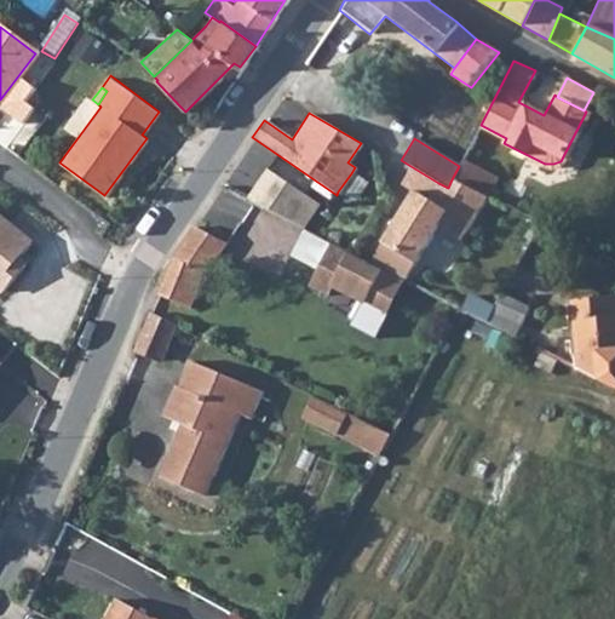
[(459,166),(452,179),(484,196),(495,177),(461,160),(459,166)]
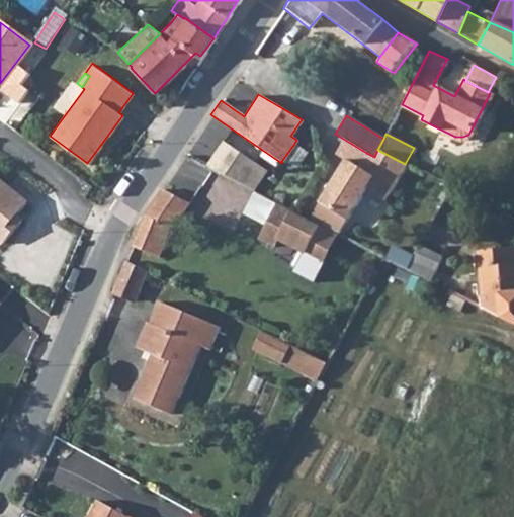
[(366,153),(343,139),(334,154),(344,160),(345,159),(358,166),(366,153)]
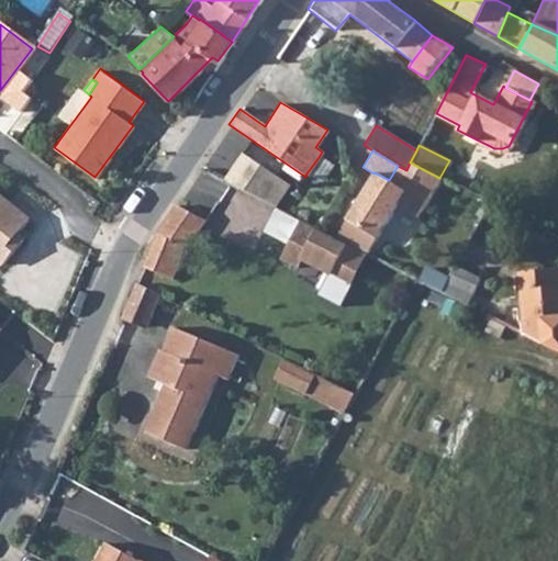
[(242,154),(223,180),(272,206),(287,184),(242,154)]
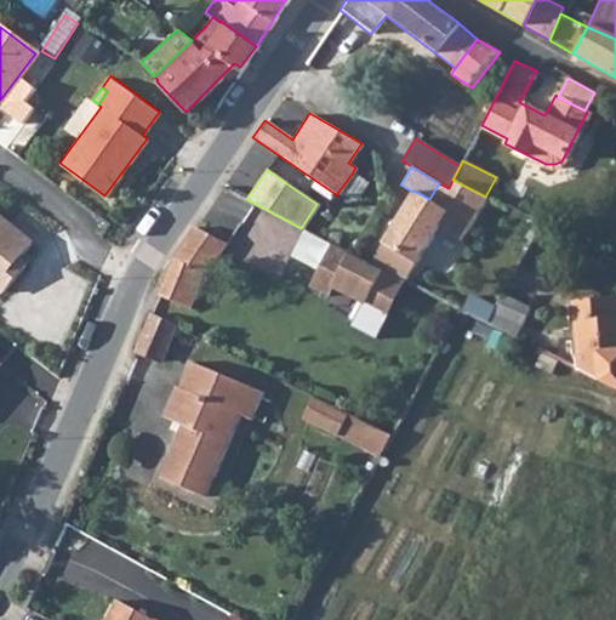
[(352,174),(338,192),(352,202),(365,183),(352,174)]
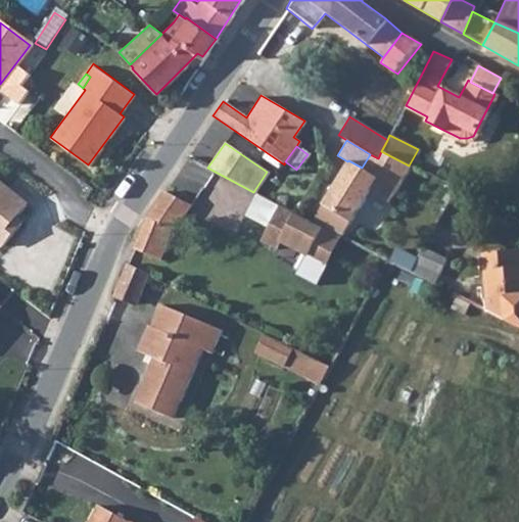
[(386,201),(409,165),(381,151),(378,158),(370,154),(362,168),(348,160),(347,161),(311,222),(339,236),(368,190),(386,201)]
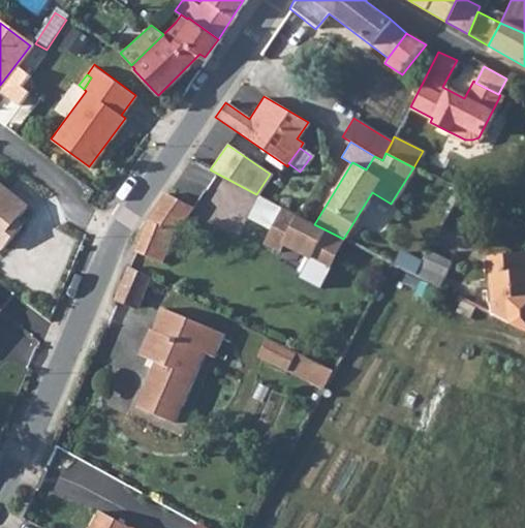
[(28,206),(0,183),(0,243),(5,247),(23,224),(18,219),(28,206)]
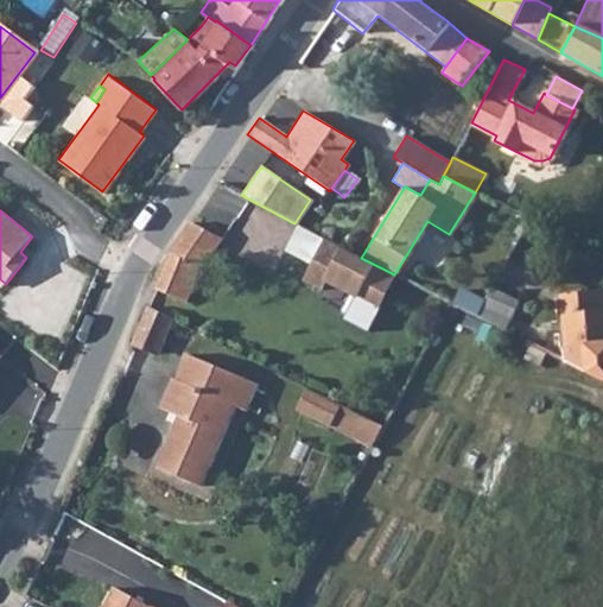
[(220,238),(189,221),(171,250),(156,288),(178,297),(185,299),(200,267),(213,250),(220,238)]
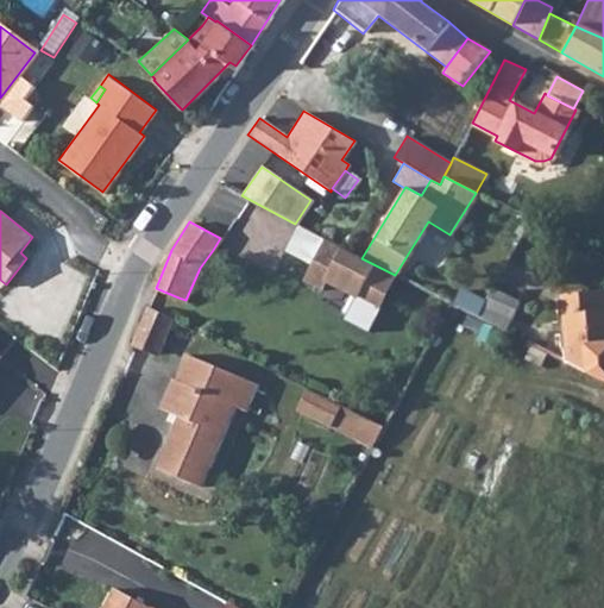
[(283,251),(309,264),(322,238),(297,225),(283,251)]
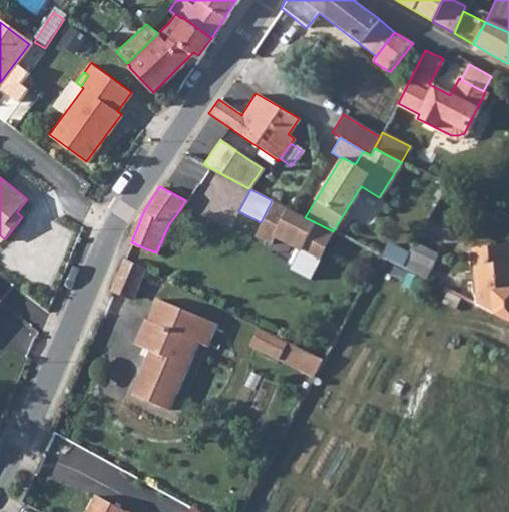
[(309,280),(333,231),(305,217),(272,200),(261,222),(255,235),(271,243),(275,236),(299,249),(289,269),(309,280)]
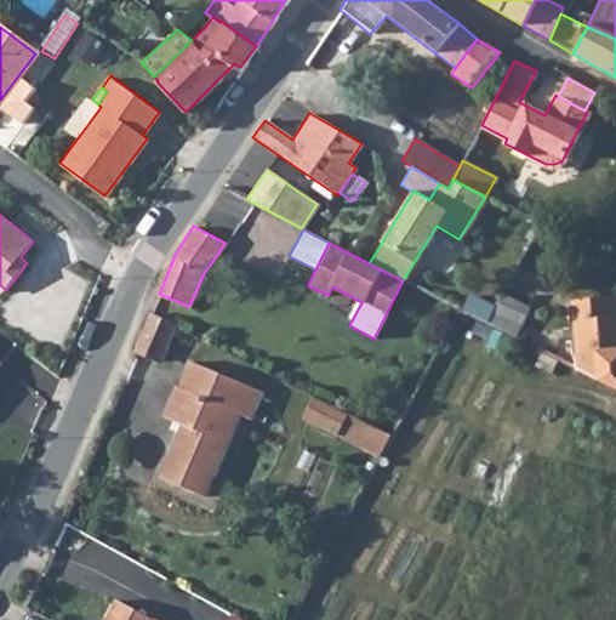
[(500,294),(485,323),(513,337),(528,307),(500,294)]
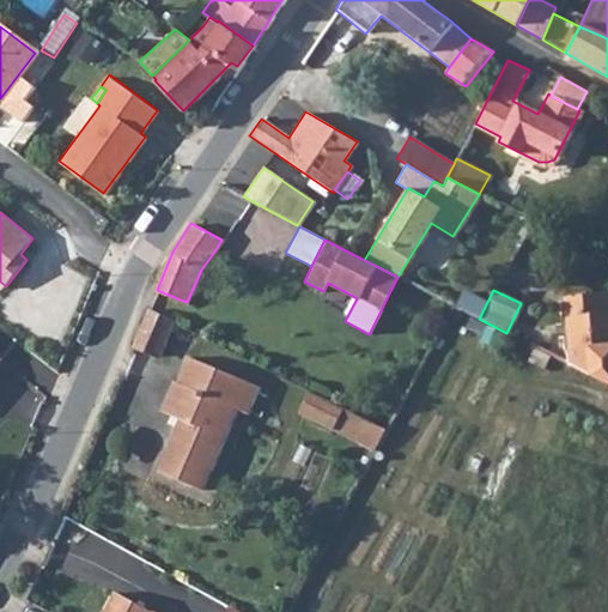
[(606,383),(607,383),(607,303),(570,309),(577,369),(589,376),(606,383)]
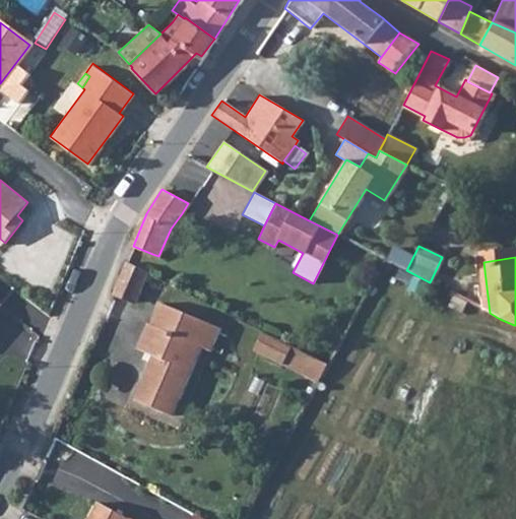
[(145,269),(127,260),(113,296),(134,305),(148,270),(145,269)]
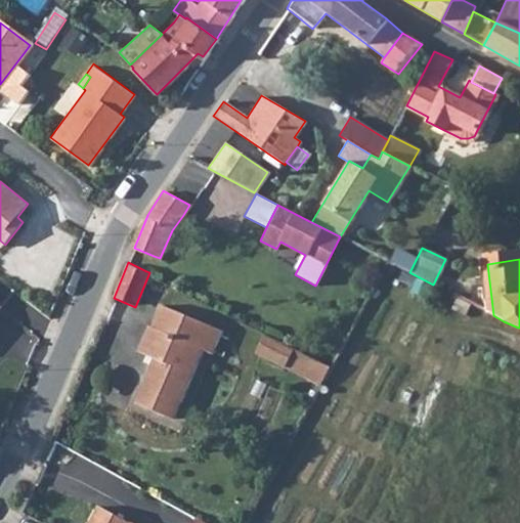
[(473,295),(469,304),(481,310),(485,301),(473,295)]
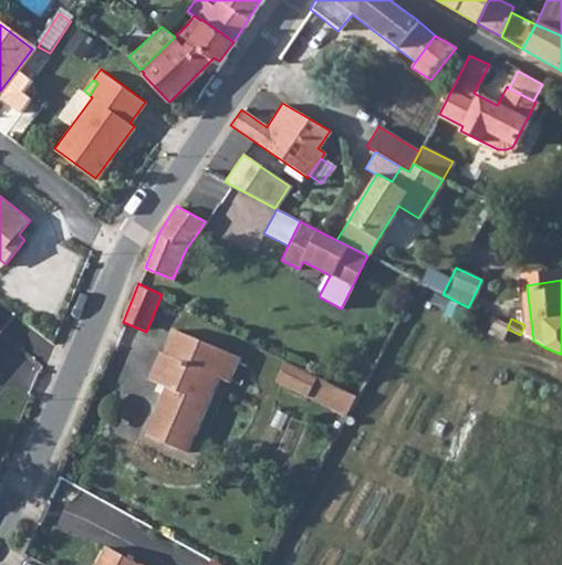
[(186,431),(196,436),(221,377),(231,382),(242,355),(177,327),(168,352),(165,351),(153,378),(167,385),(147,435),(178,448),(186,431)]
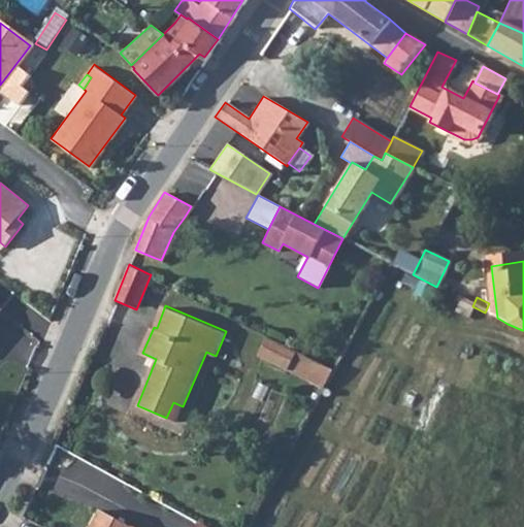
[(324,386),(334,366),(269,334),(260,354),(324,386)]
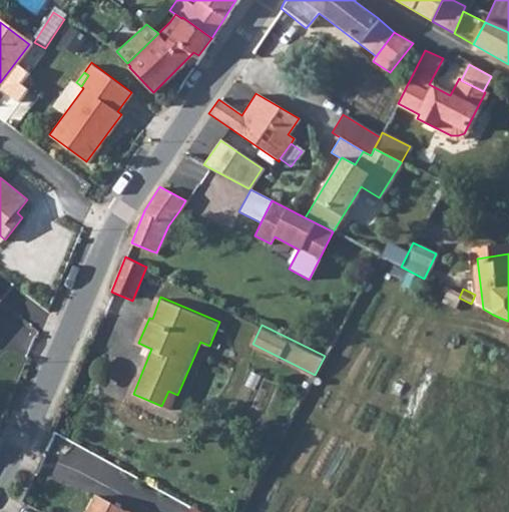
[(168,391),(161,406),(170,410),(177,395),(168,391)]
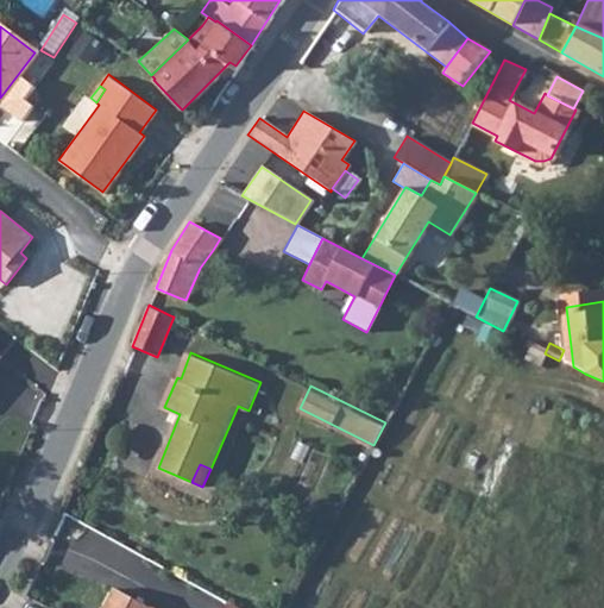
[(149,607),(111,587),(99,607),(149,607)]
